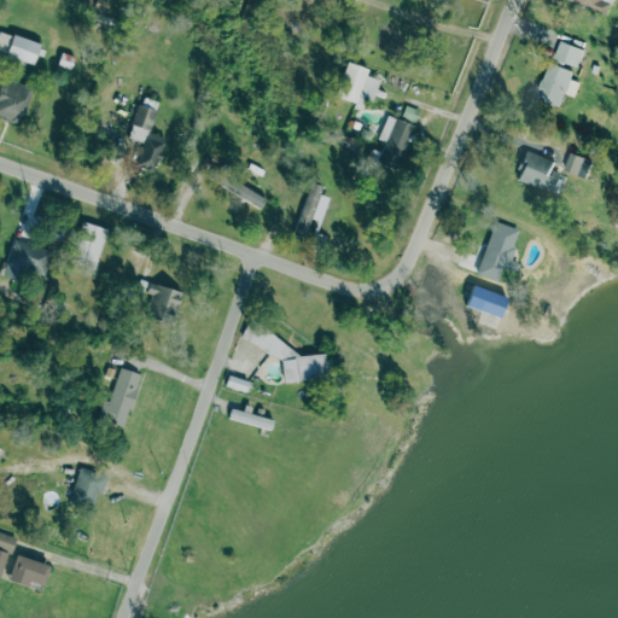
[(611,0),(605,16),(565,0),(611,0)]
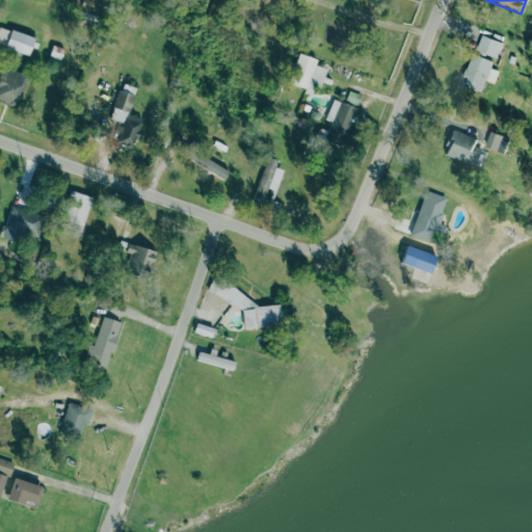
[(0,46),(29,53),(33,35),(0,27),(0,46)]
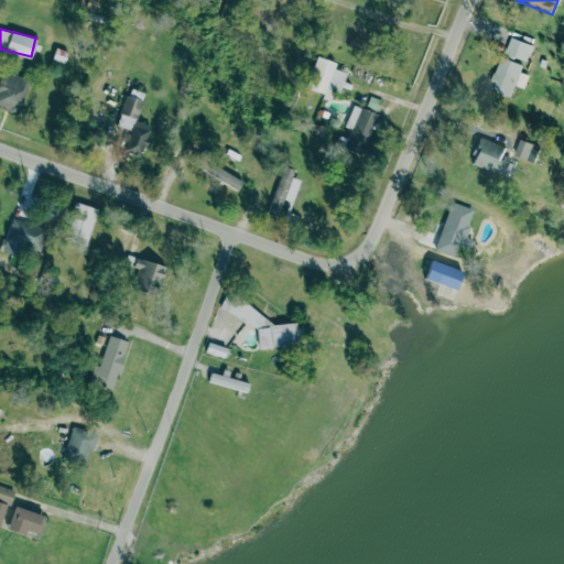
[(511,34),(533,44),(509,99),(486,89),(511,34)]
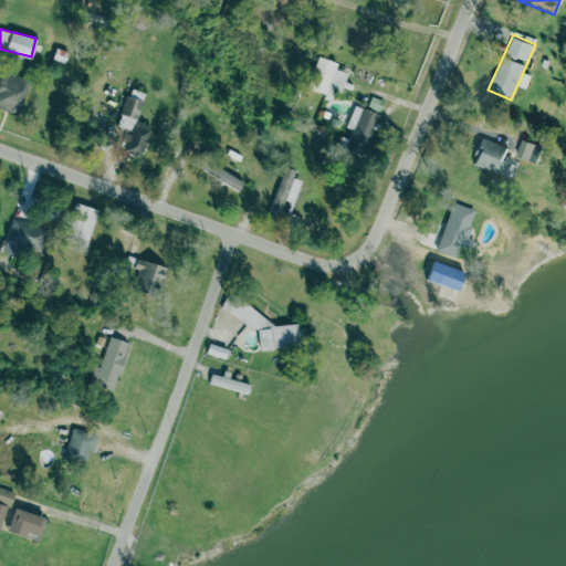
[(339,92),(347,73),(335,69),(337,63),(317,55),(305,88),(331,97),(334,90),(339,92)]
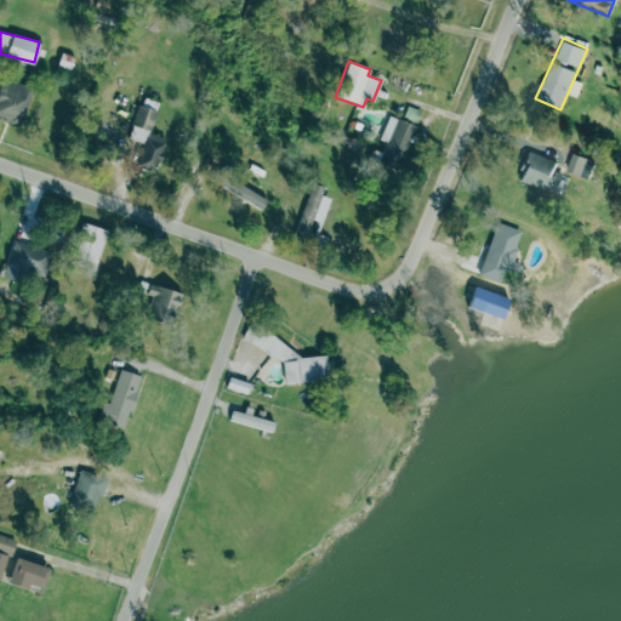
[(34,90),(0,74),(0,117),(18,126),(34,90)]
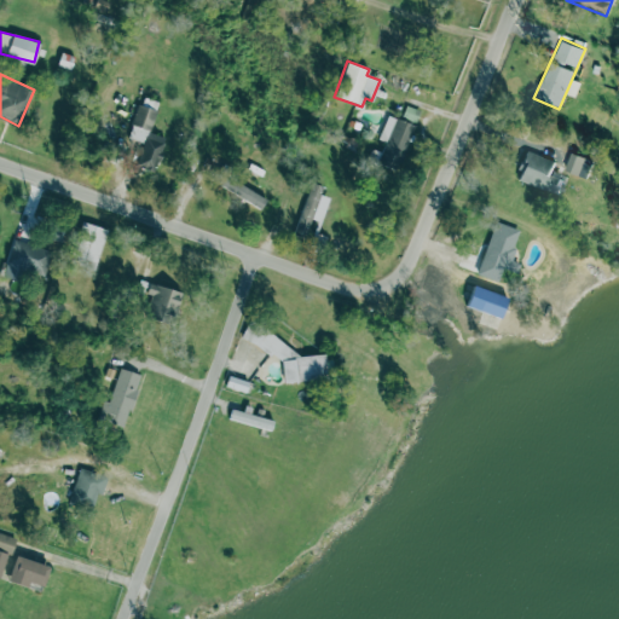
[(421,109),(408,106),(405,117),(417,121),(421,109)]
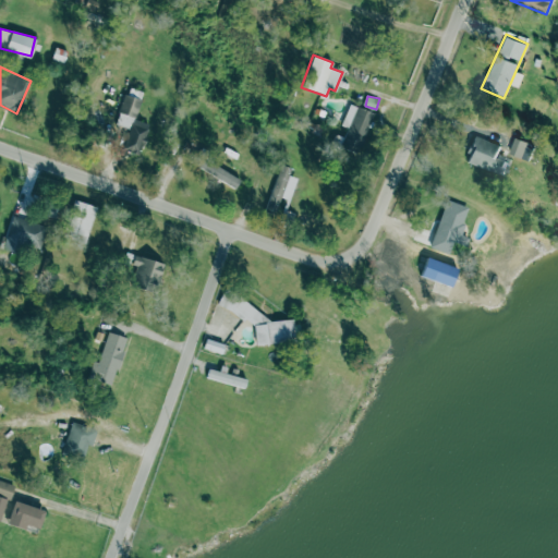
[(121,149),(129,129),(117,125),(125,97),(140,101),(133,119),(149,124),(140,156),(121,149)]
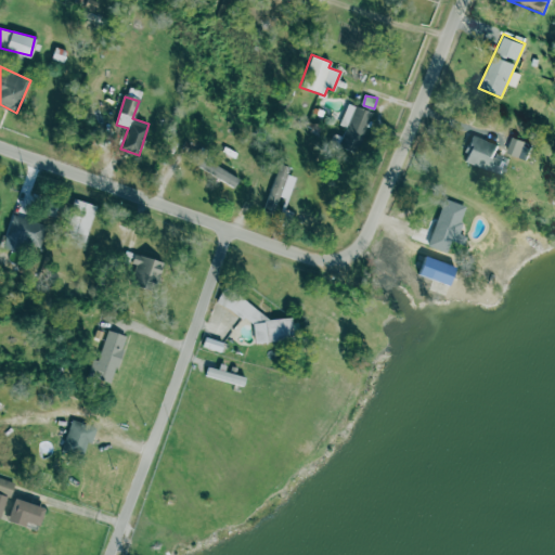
[(355,105),(372,112),(355,153),(338,146),(355,105)]
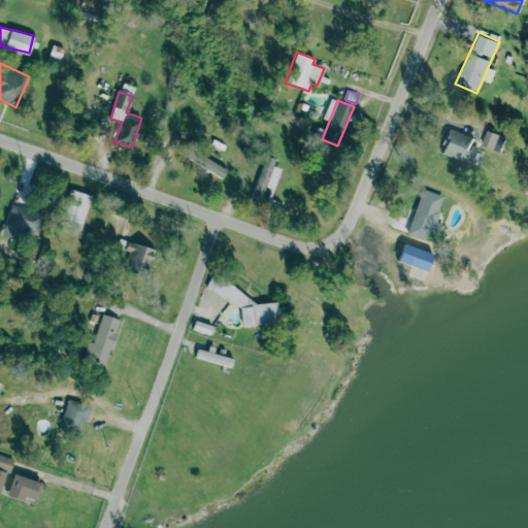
[(451,130),(473,138),(470,147),(479,151),(473,165),(441,154),(451,130)]
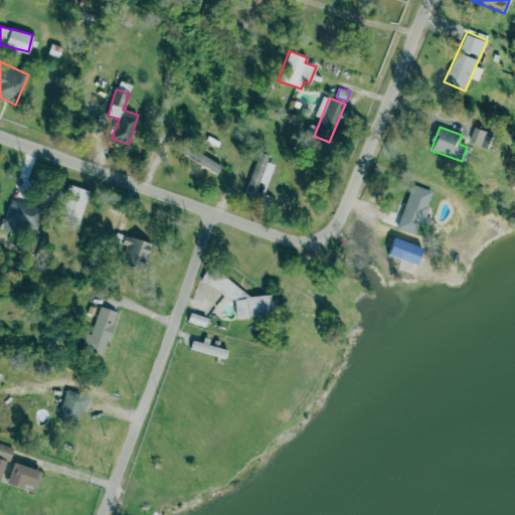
[(488,132),(476,127),(469,141),(482,146),(488,132)]
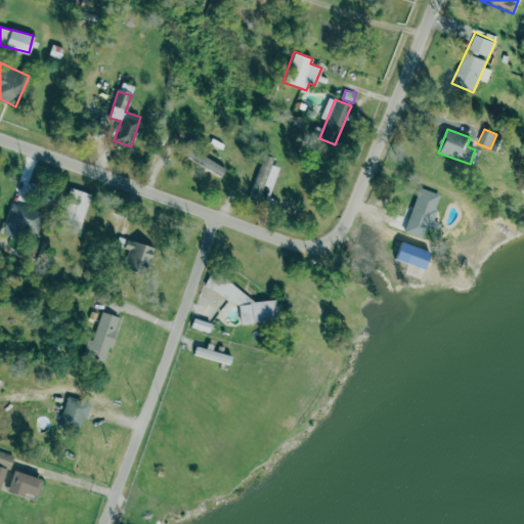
[(179,155),(222,175),(226,166),(192,149),(195,142),(187,138),(179,155)]
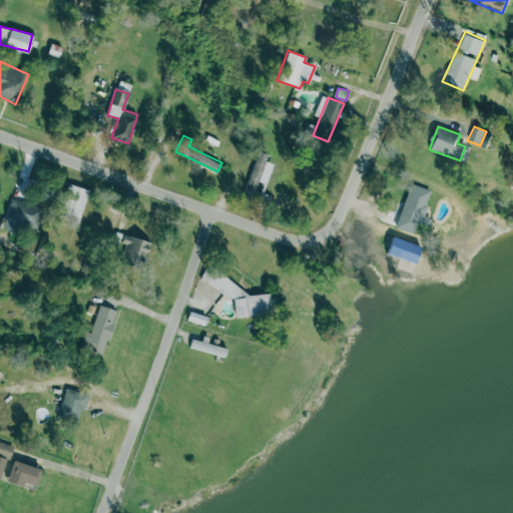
[(266,160),(268,154),(259,151),(243,193),(261,199),(273,163),(266,160)]
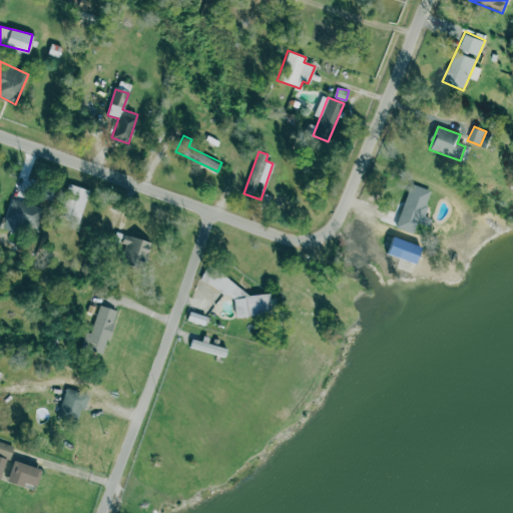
[(395,226),(412,233),(416,221),(427,224),(429,217),(424,215),(434,189),(411,181),(395,226)]
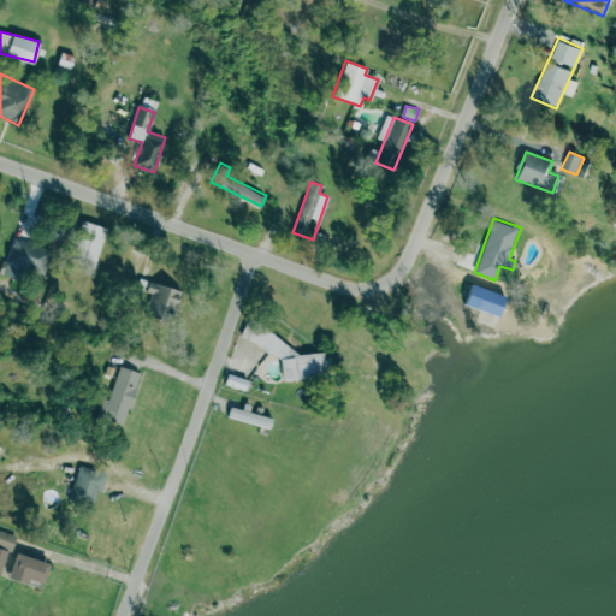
[(106,226),(81,220),(71,261),(96,267),(106,226)]
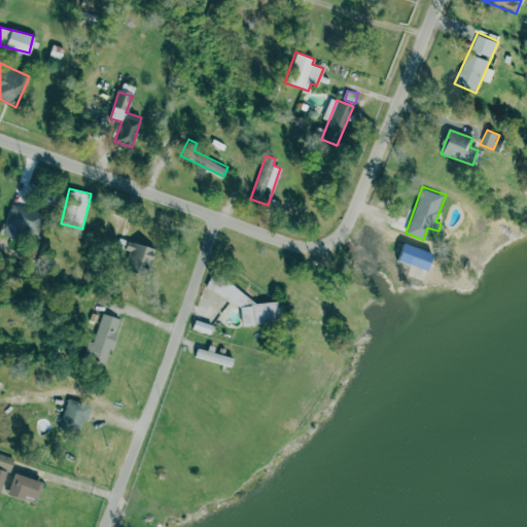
[(5,226),(37,236),(44,213),(12,204),(5,226)]
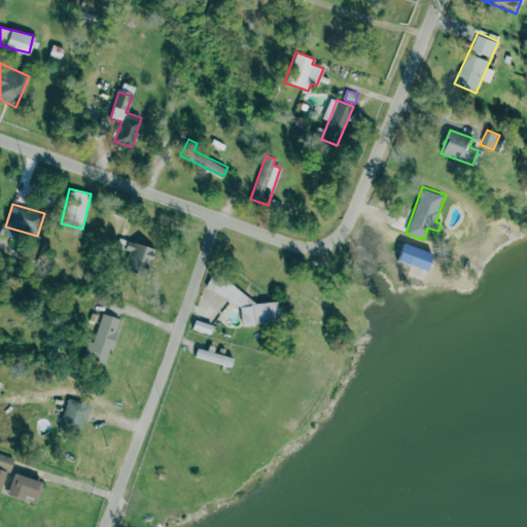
[(127,241),(154,249),(146,277),(123,270),(128,250),(125,249),(127,241)]
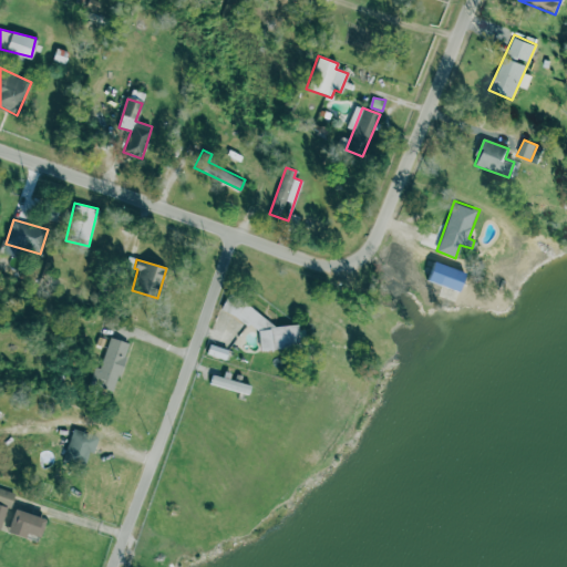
[(434,259),(425,281),(441,287),(439,294),(455,300),(466,270),(434,259)]
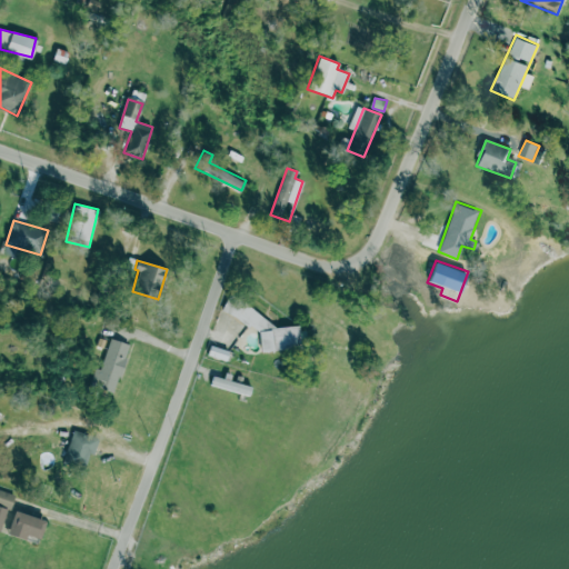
[(111,340),(128,346),(112,392),(95,387),(111,340)]
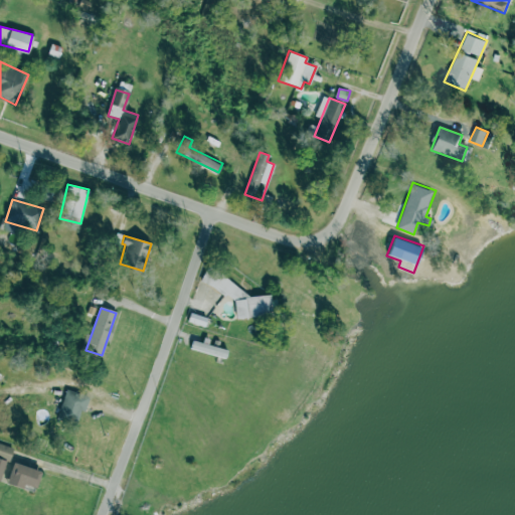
[(226,355),(227,347),(192,342),(190,350),(226,355)]
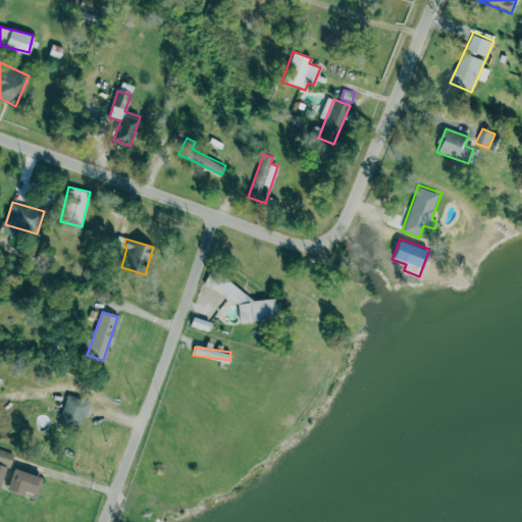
[(82,414),(87,416),(91,402),(67,394),(56,425),(75,431),(82,414)]
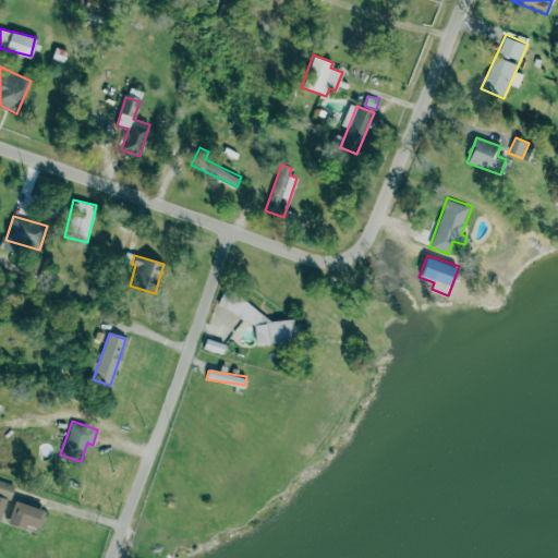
[(0,520),(1,521),(12,484),(0,480),(0,520)]
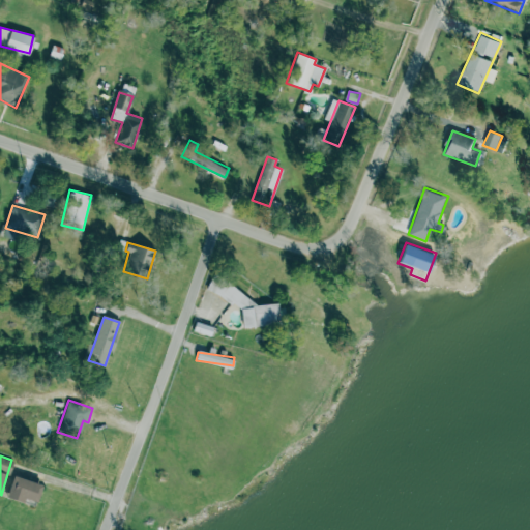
[(41,486),(35,500),(24,496),(23,500),(7,495),(13,476),(41,486)]
